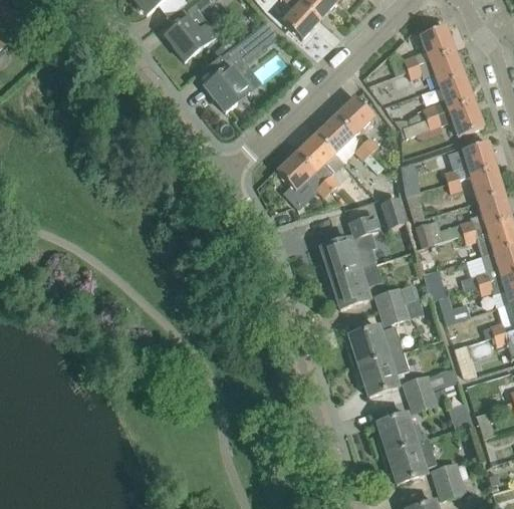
[(0,0),(0,47),(8,40),(0,31),(0,30),(8,23),(9,24),(24,11),(14,0),(0,0)]
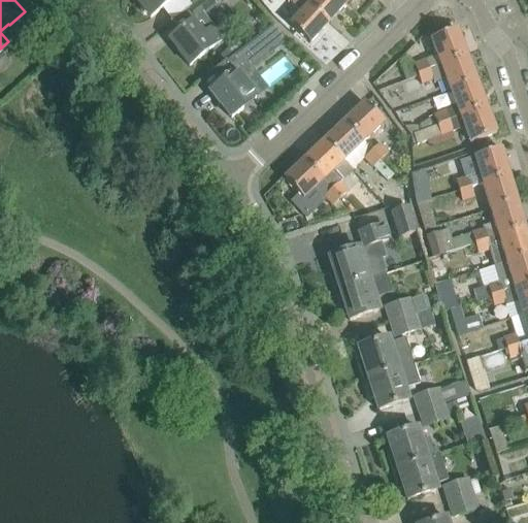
[(140,0),(139,1),(139,2),(139,3),(139,4),(139,5),(140,6),(140,7),(141,8),(142,8),(143,9),(144,9),(145,9),(146,9),(147,9),(151,12),(162,4),(171,17),(188,4),(192,1),(191,0),(140,0)]
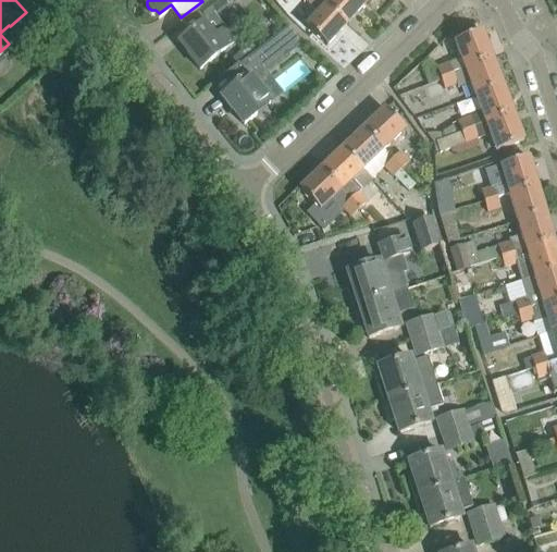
[(206,14),(177,37),(199,65),(217,51),(231,40),(238,34),(229,22),(227,23),(217,9),(229,0),(203,0),(202,1),(198,4),(206,14)]
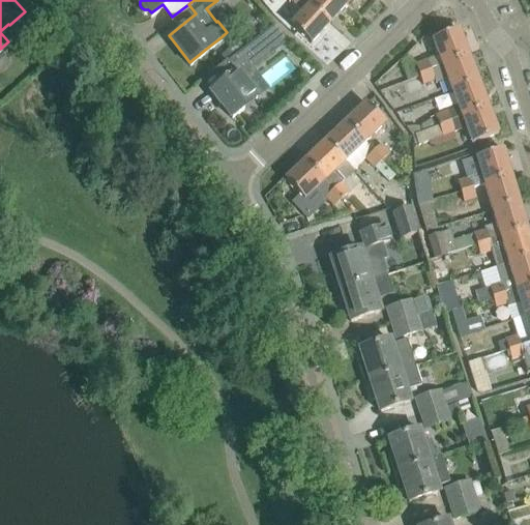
[(251,61),(282,38),(253,0),(228,0),(224,3),(248,36),(238,44),(251,61)]
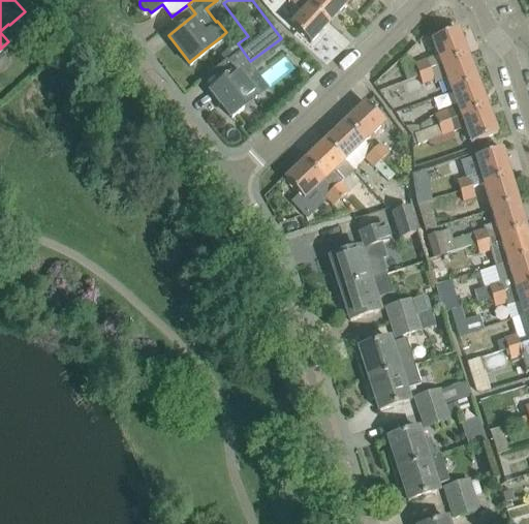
[(293,0),(302,7),(290,20),(296,25),(310,39),(329,18),(309,0),(293,0)]
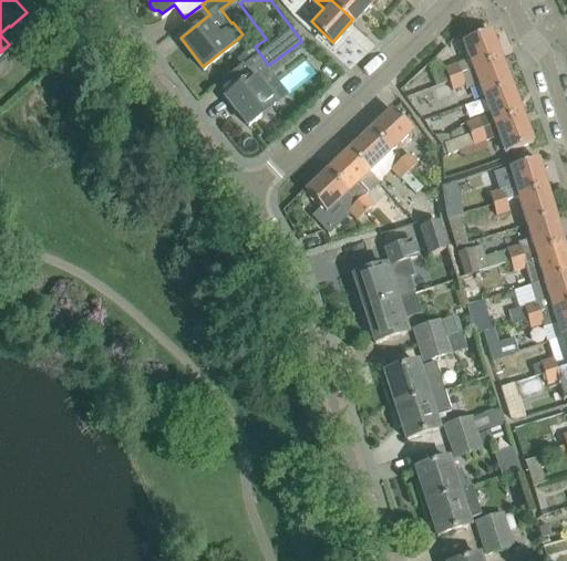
[(331,0),(352,19),(370,0),(331,0)]
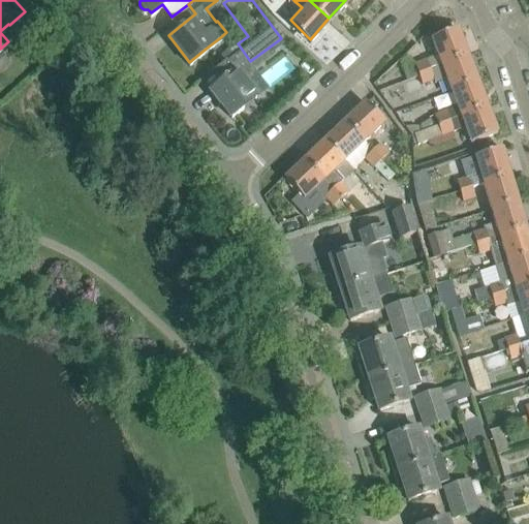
[(417,70),(467,52),(457,25),(431,35),(437,52),(426,56),(414,61),(417,70)]
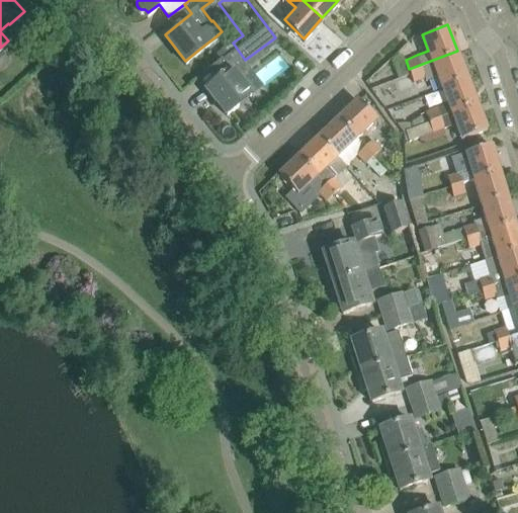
[(441,85),(466,76),(457,51),(409,69),(413,78),(424,74),(425,78),(437,73),(441,85)]
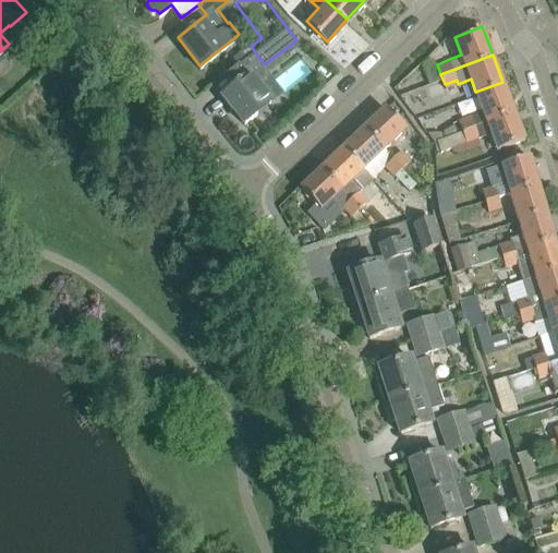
[(232,85),(220,94),(243,123),(269,103),(252,82),(238,63),(225,74),(232,85)]
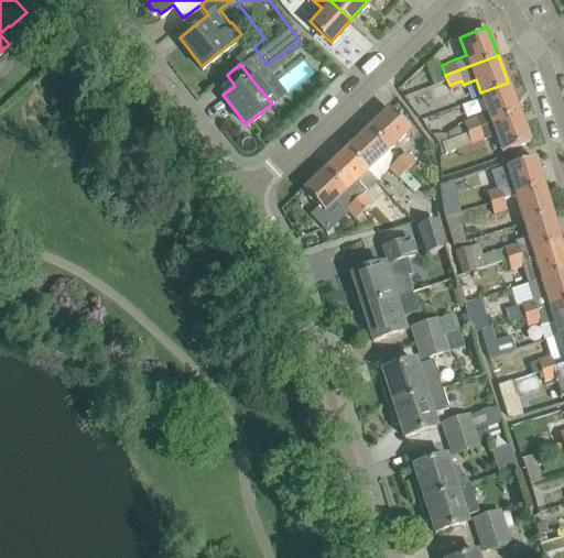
[(466,130),(519,110),(508,83),(480,93),(487,110),(463,119),(466,130)]
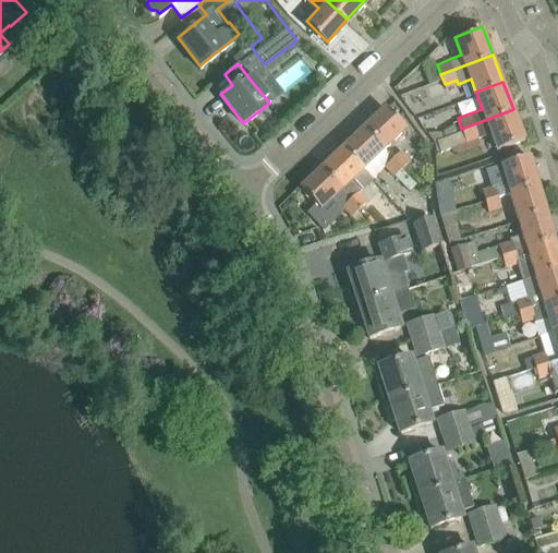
[(383,146),(389,141),(404,125),(385,104),(363,124),(383,146)]
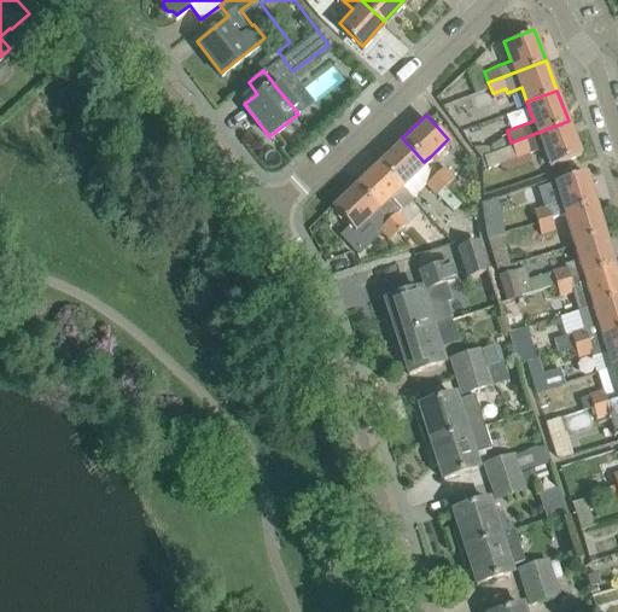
[(530,156),(528,149),(543,143),(551,163),(581,151),(569,121),(511,143),(483,153),(488,164),(514,153),(518,161),(530,156)]
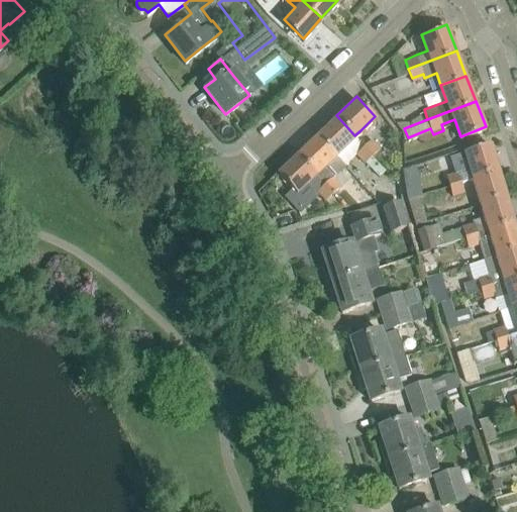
[(335,154),(354,135),(336,115),(317,133),(335,154)]
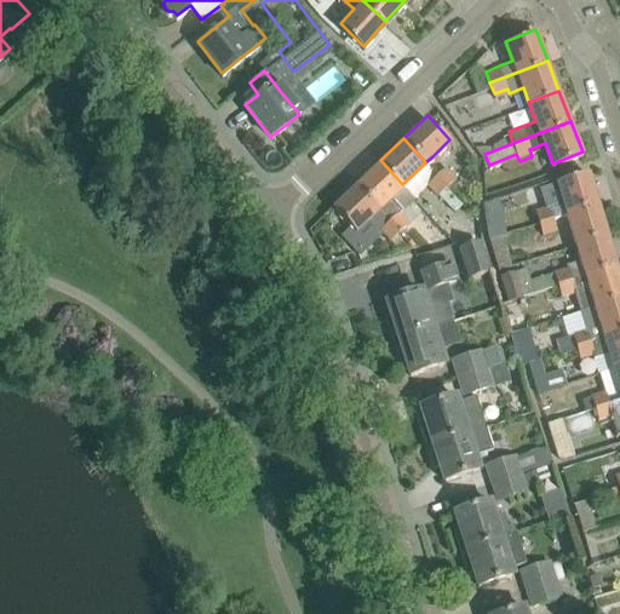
[(388,198),(402,184),(380,160),(356,183),(379,206),(389,217),(399,228),(408,219),(388,198)]
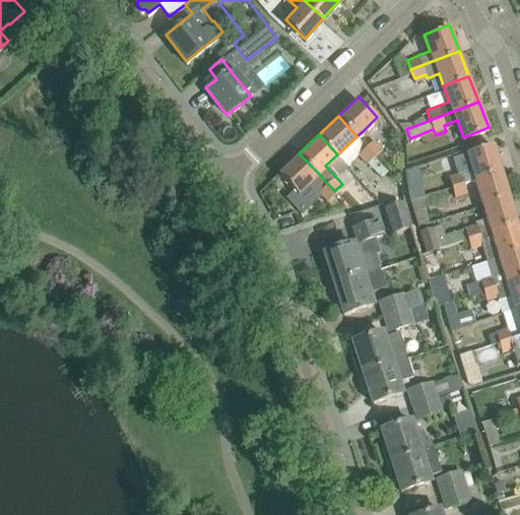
[(366,145),(374,153),(381,146),(373,137),(366,145)]
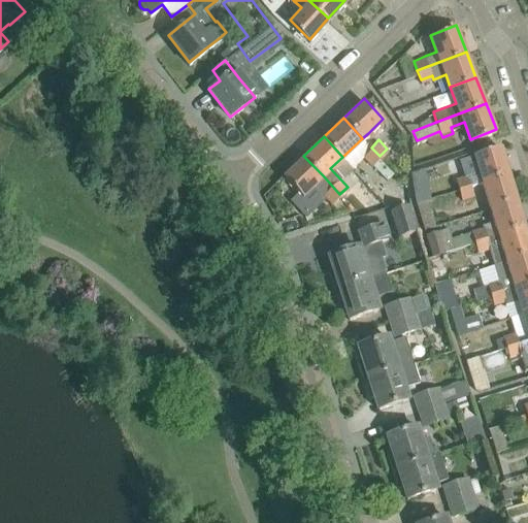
[(474,153),(462,157),(467,173),(470,183),(483,180),(508,171),(500,144),(474,153)]
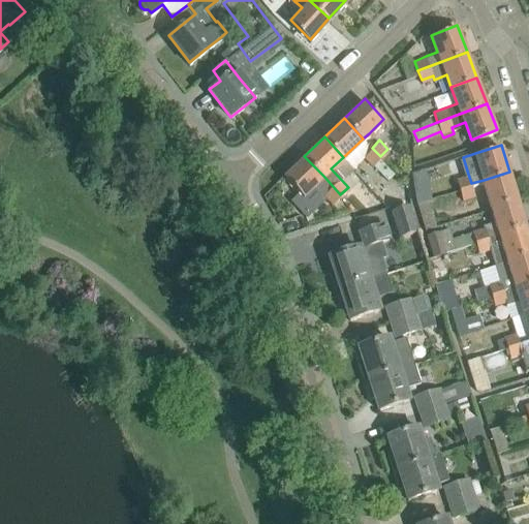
[(380,156),(372,148),(365,154),(398,190),(405,183),(392,168),(381,157),(380,156)]
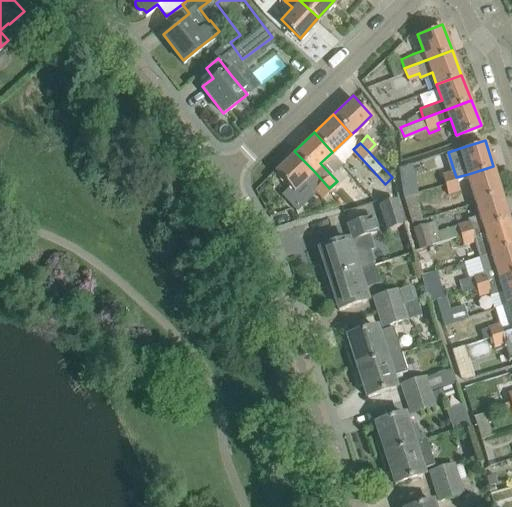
[(293,189),(313,170),(294,151),(275,169),(293,189)]
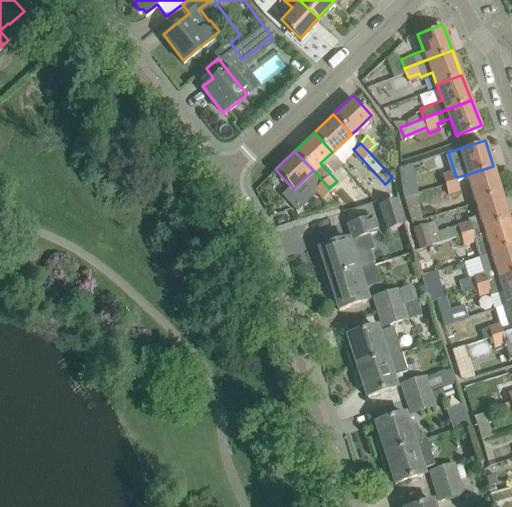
[(493,166),(468,174),(475,199),(501,192),(493,166)]
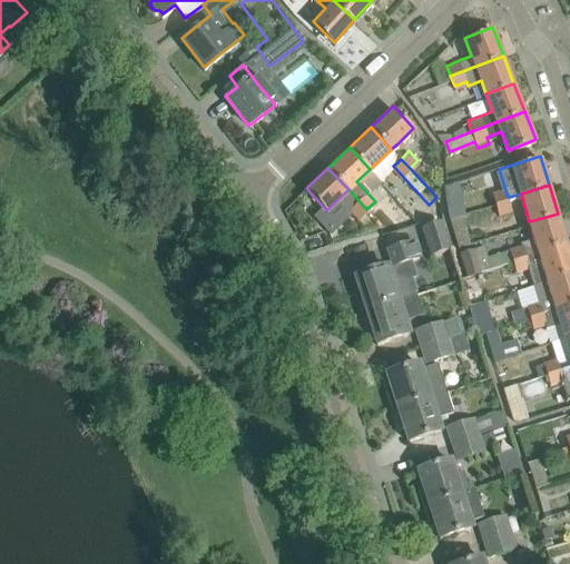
[(504,187),(492,191),(495,201),(508,197),(504,187)]
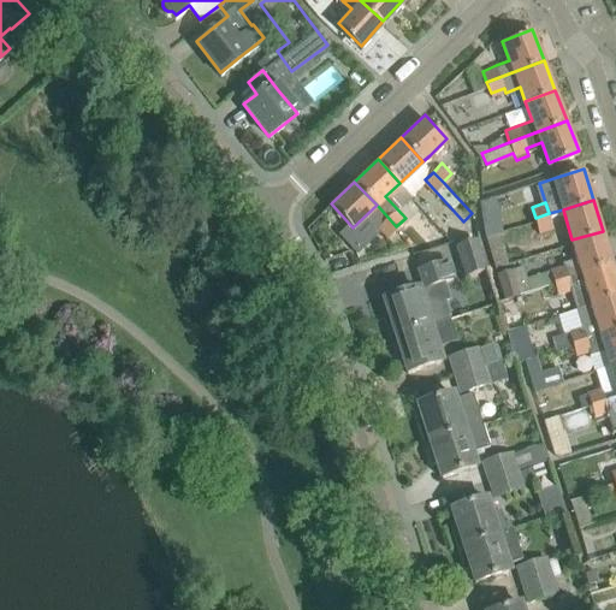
[(549,213),(535,218),(535,219),(539,230),(552,225),(549,213)]
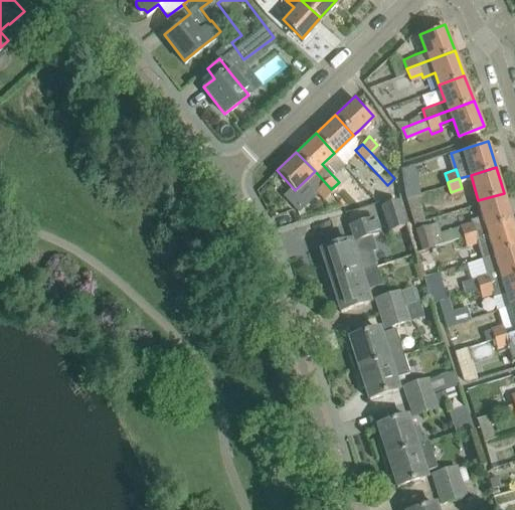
[(324,195),(331,189),(323,180),(316,187),(324,195)]
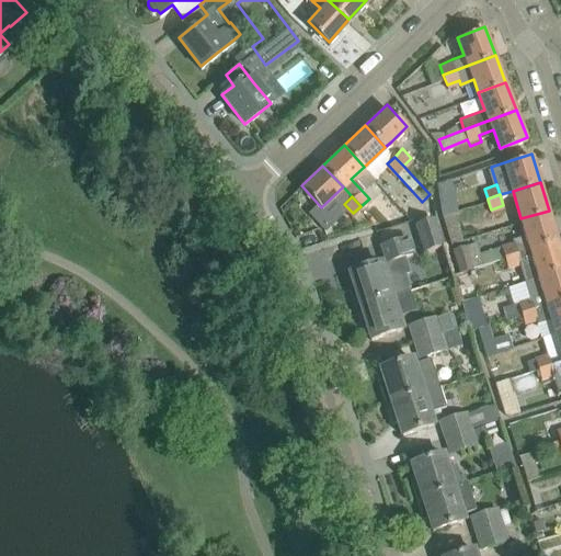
[(454,208),(441,213),(449,241),(461,237),(454,208)]
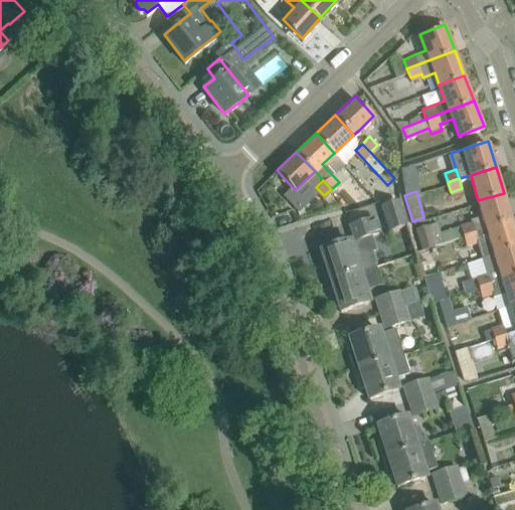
[(471,220),(460,224),(463,233),(512,218),(504,193),(478,200),(482,213),(470,217),(471,220)]
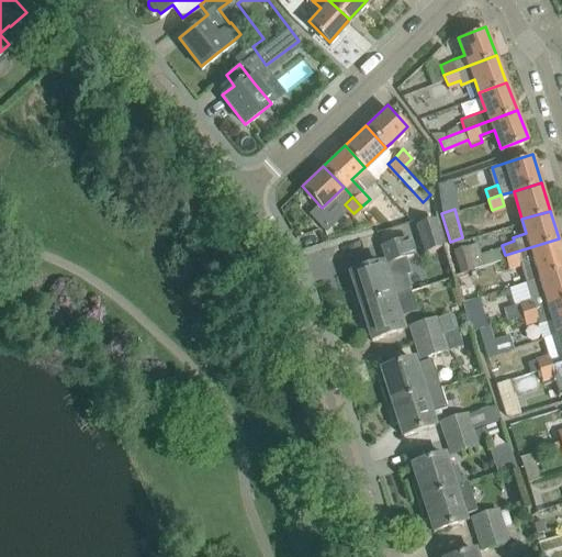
[(426,248),(442,243),(433,215),(417,221),(426,248)]
